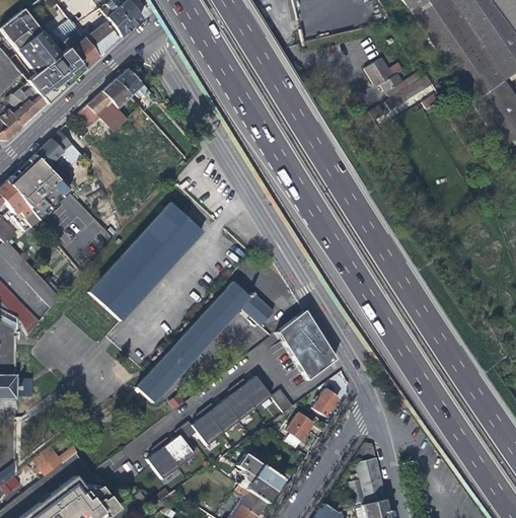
[(111,0),(111,1),(131,27),(143,16),(128,0),(125,0),(120,4),(117,0),(111,0)]
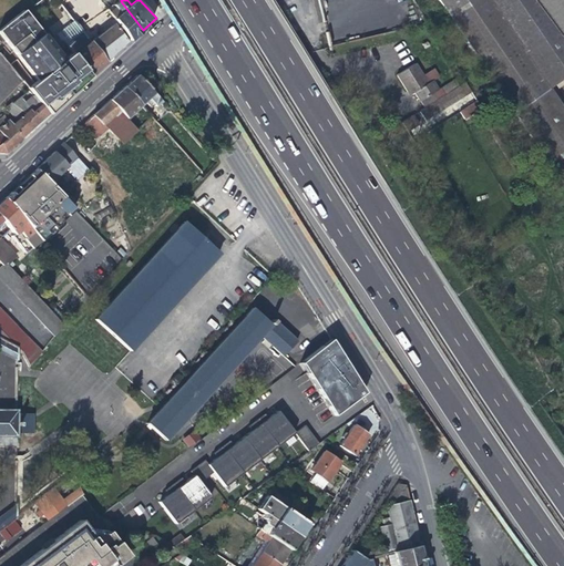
[(440,0),(493,75),(511,102),(519,113),(563,177),(563,102),(553,88),(563,79),(563,0),(440,0)]
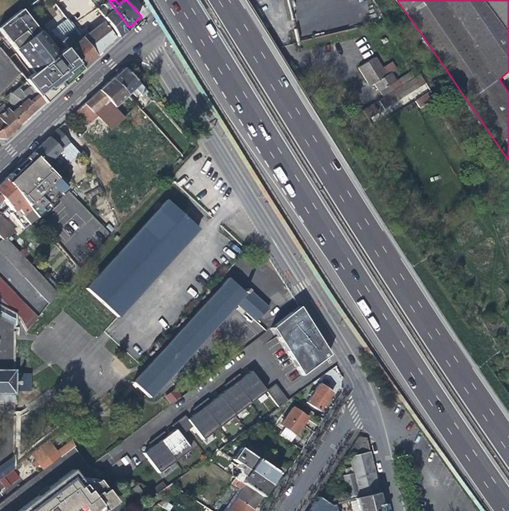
[(119,36),(129,27),(109,1),(105,3),(107,6),(102,10),(105,15),(104,16),(119,36)]
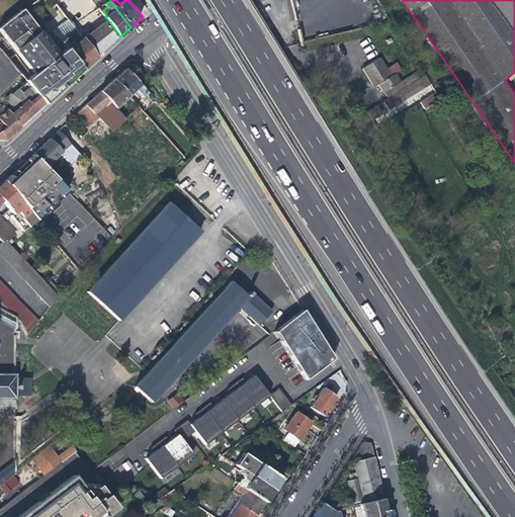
[(26,79),(33,88),(47,104),(85,69),(68,47),(60,54),(23,8),(0,26),(36,72),(26,79)]
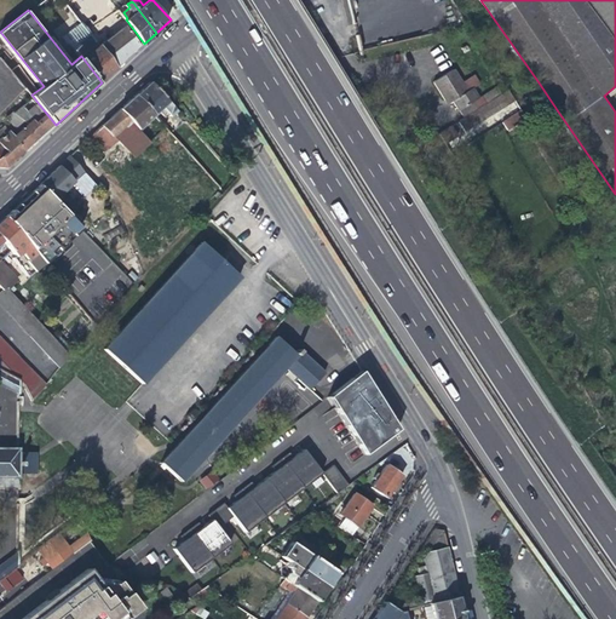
[(97,21),(88,28),(101,45),(117,67),(142,46),(126,27),(110,38),(104,29),(103,29),(97,21)]
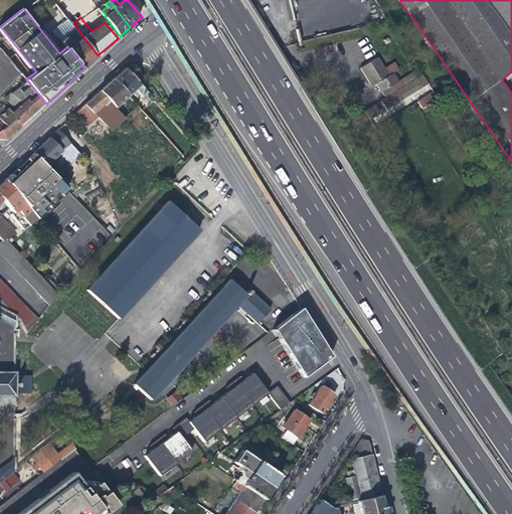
[(67,46),(84,68),(98,55),(83,37),(73,23),(63,31),(58,35),(67,46)]
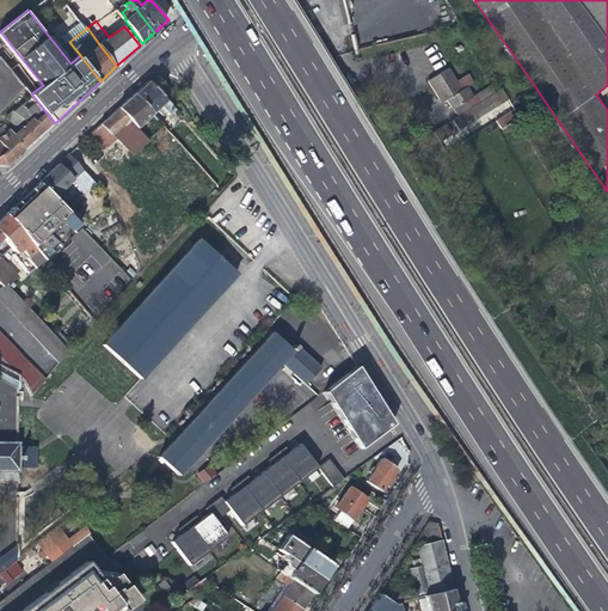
[(0,115),(29,91),(5,60),(0,63),(0,115)]
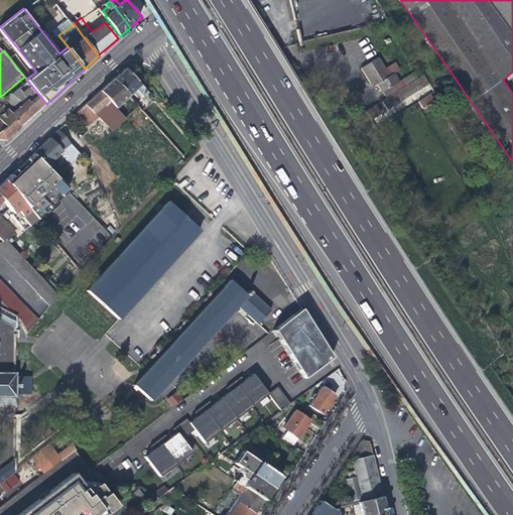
[(380,81),(387,92),(398,84),(402,81),(397,73),(393,75),(381,57),(365,69),(376,84),(380,81)]
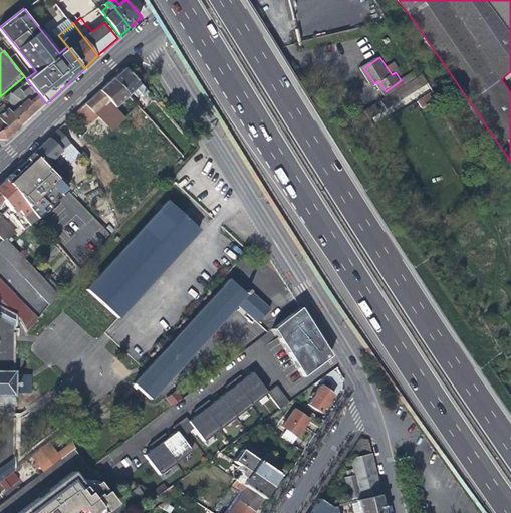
[(120,72),(114,78),(131,94),(133,92),(139,97),(142,94),(144,96),(149,92),(125,68),(120,72)]
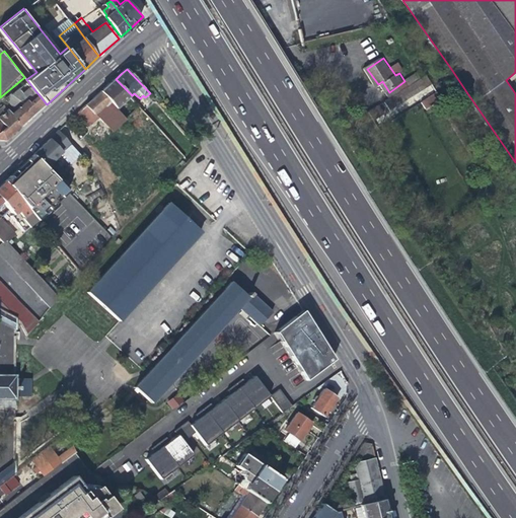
[(410,79),(414,85),(426,77),(422,72),(410,79)]
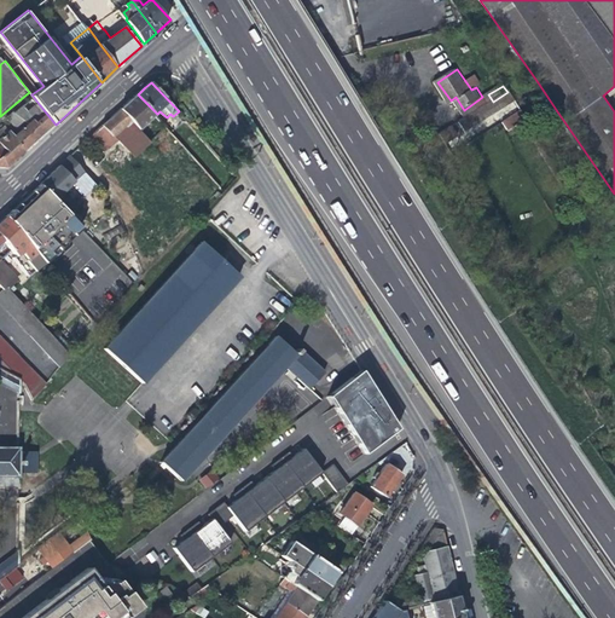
[(493,102),(483,108),(470,117),(464,121),(471,131),(518,97),(512,90),(508,92),(493,102)]
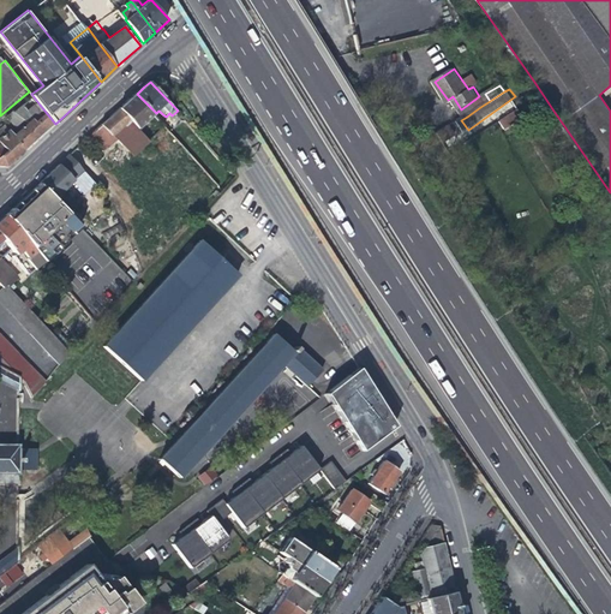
[(139,129),(156,113),(137,94),(131,99),(121,108),(139,129)]
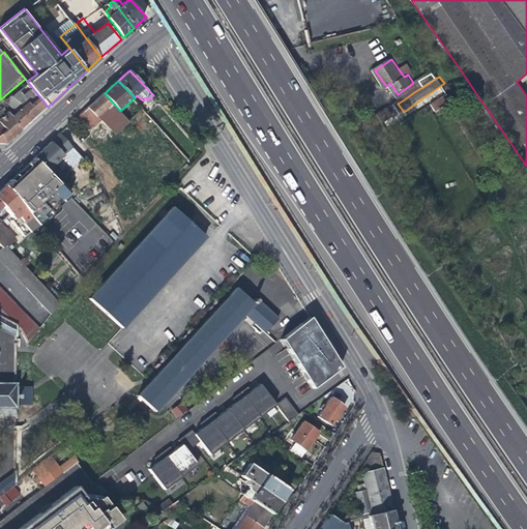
[(414,92),(409,86),(398,94),(403,100),(414,92)]
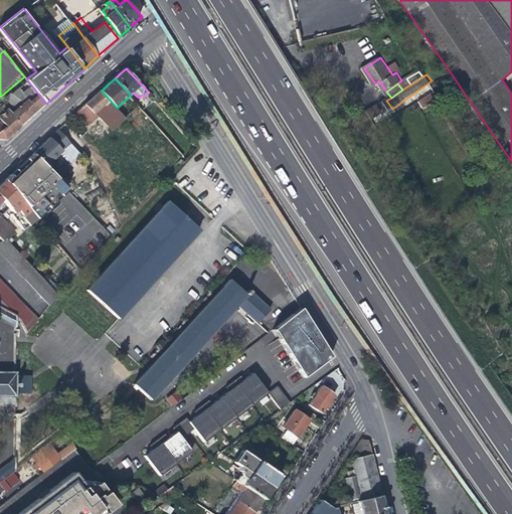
[(0,138),(7,139),(46,104),(33,88),(25,95),(21,90),(15,95),(13,94),(6,99),(16,112),(12,115),(9,111),(0,117),(0,138)]
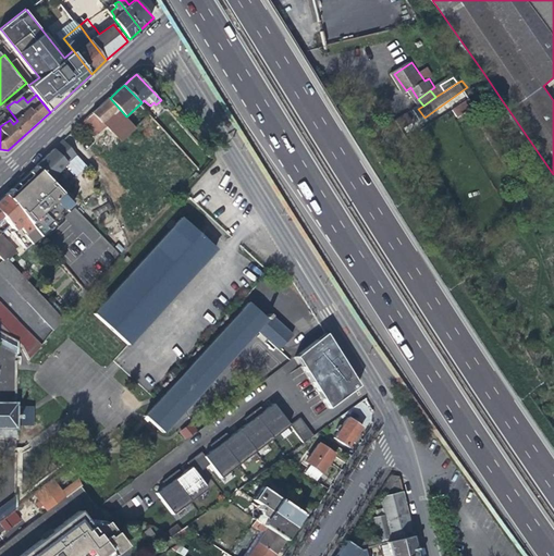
[(108,126),(124,141),(138,128),(126,116),(110,98),(90,115),(83,122),(97,136),(108,126)]
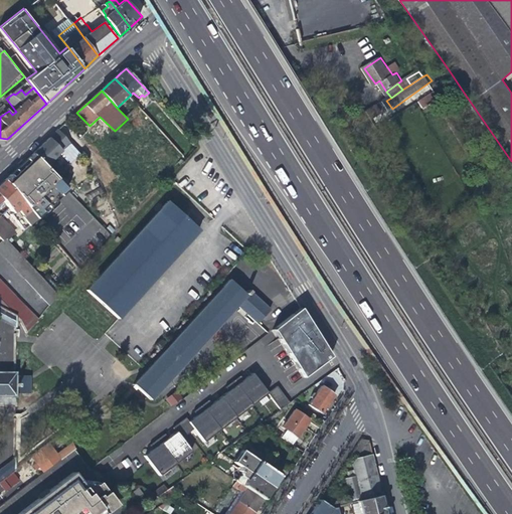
[(370,112),(376,120),(386,113),(381,105),(370,112)]
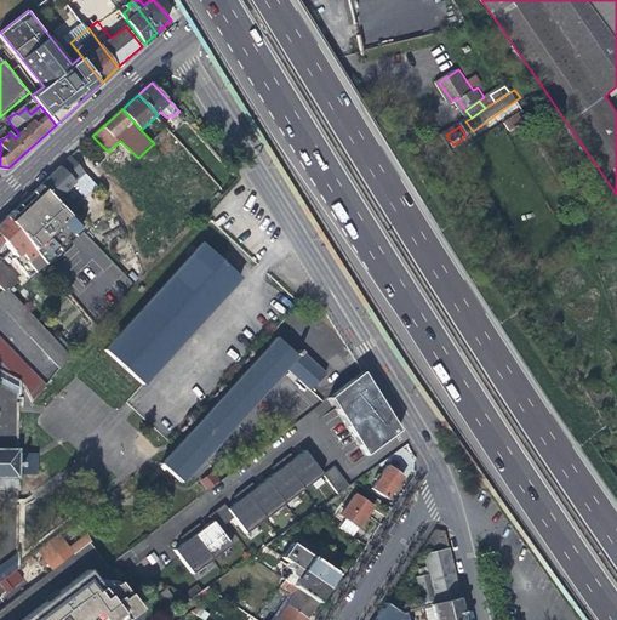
[(85,175),(69,158),(61,166),(44,183),(60,197),(85,175)]
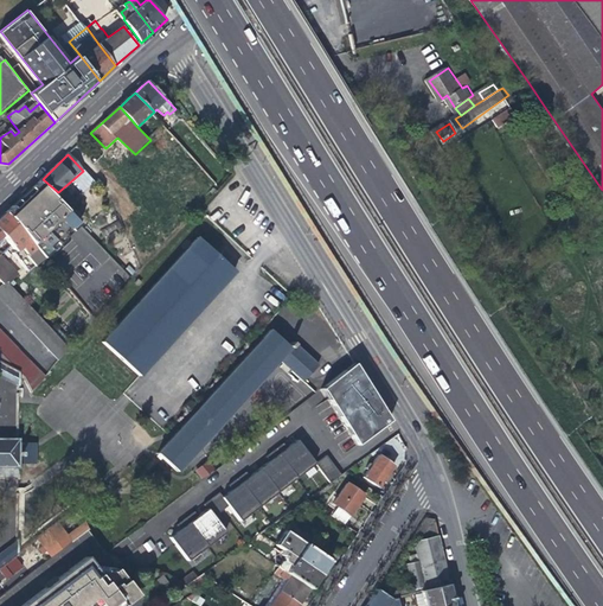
[(84,222),(43,179),(37,184),(20,199),(8,210),(47,259),(77,229),(84,222)]
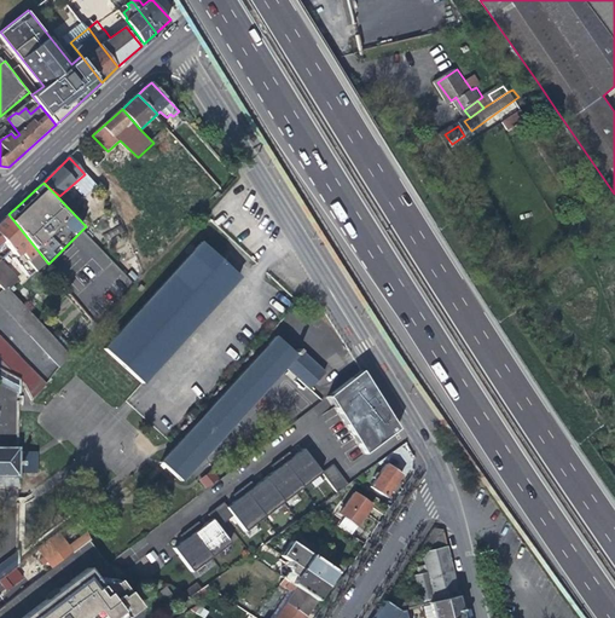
[(0,223),(0,235),(6,242),(18,256),(16,259),(32,277),(48,264),(11,218),(6,217),(1,221),(0,223)]
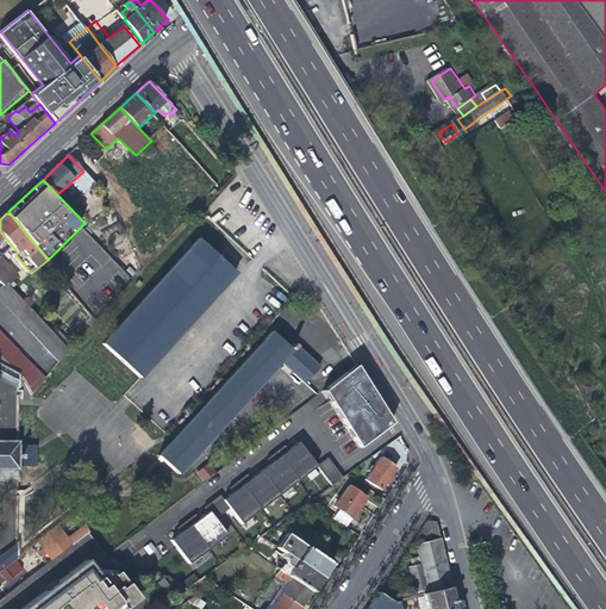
[(200,238),(105,343),(142,377),(237,271),(200,238)]
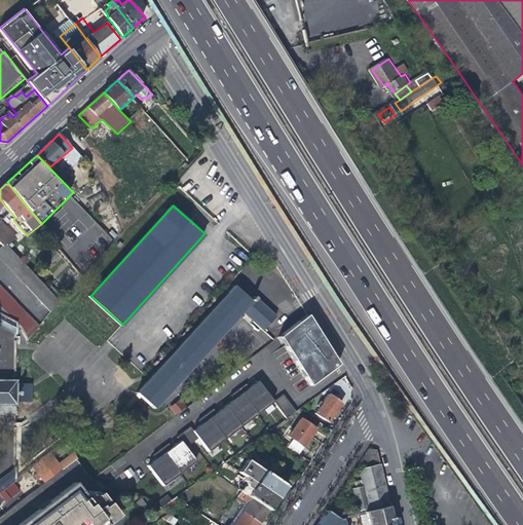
[(2,220),(1,221),(0,221),(0,240),(3,245),(6,242),(8,244),(16,235),(2,220)]
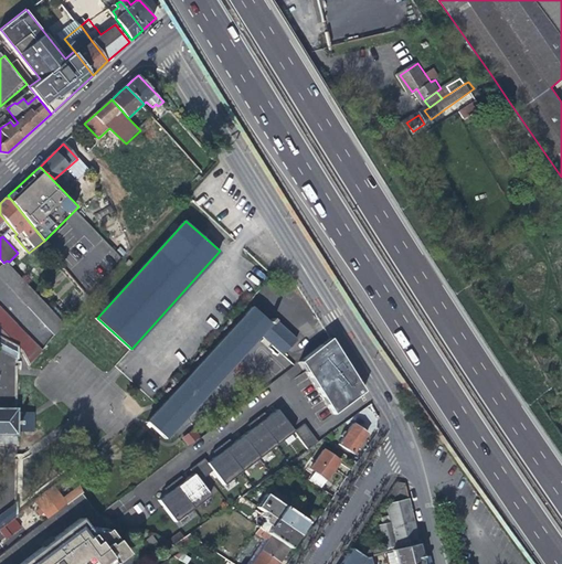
[(0,273),(56,334),(66,323),(59,316),(9,262),(7,261),(3,263),(0,266),(0,273)]
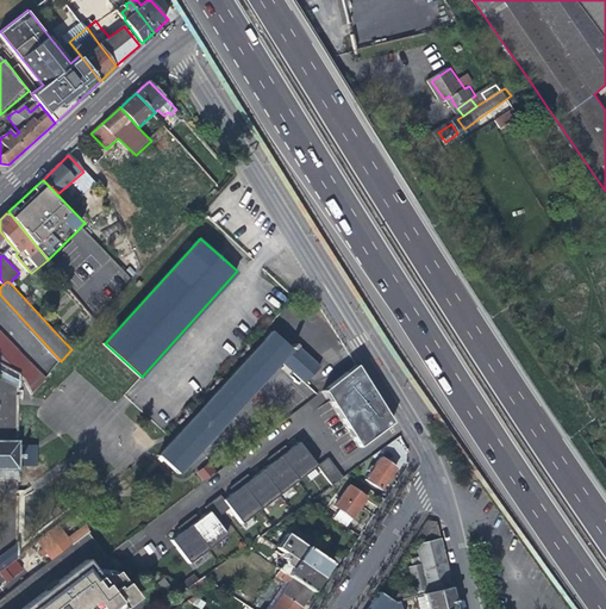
[(0,352),(11,364),(8,366),(22,373),(20,385),(20,386),(44,378),(36,368),(0,329),(0,352)]
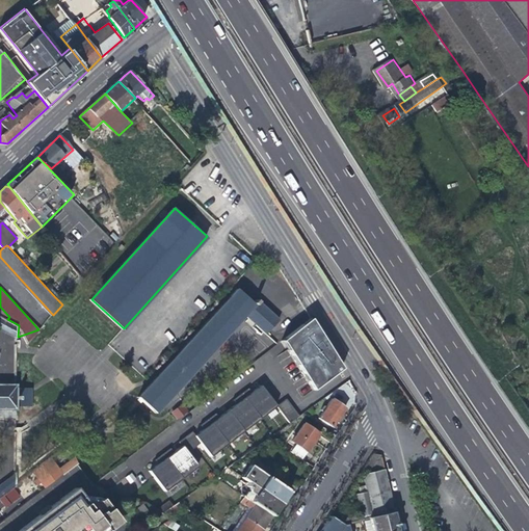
[(238,289),(139,398),(157,413),(246,315),(267,334),(280,319),(269,310),(257,298),(254,302),(238,289)]
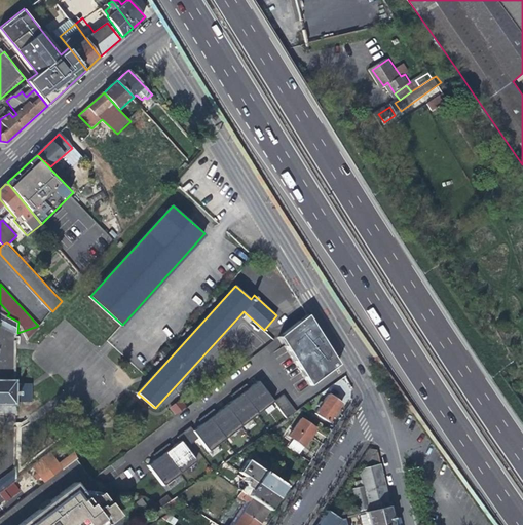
[(58,291),(54,294),(62,301),(65,297),(58,291)]
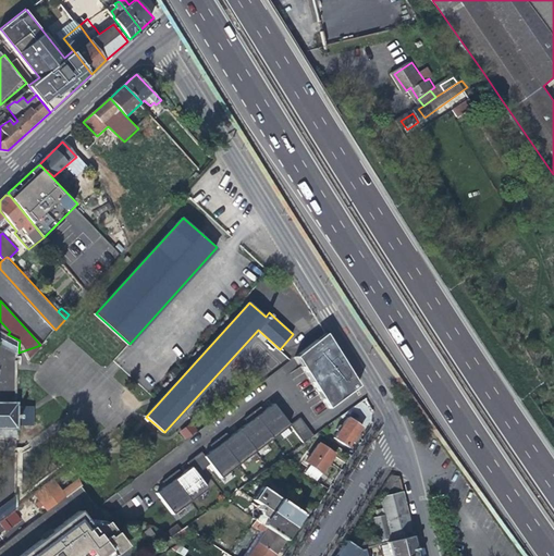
[(0,341),(19,351),(20,341),(8,334),(0,330),(0,341)]
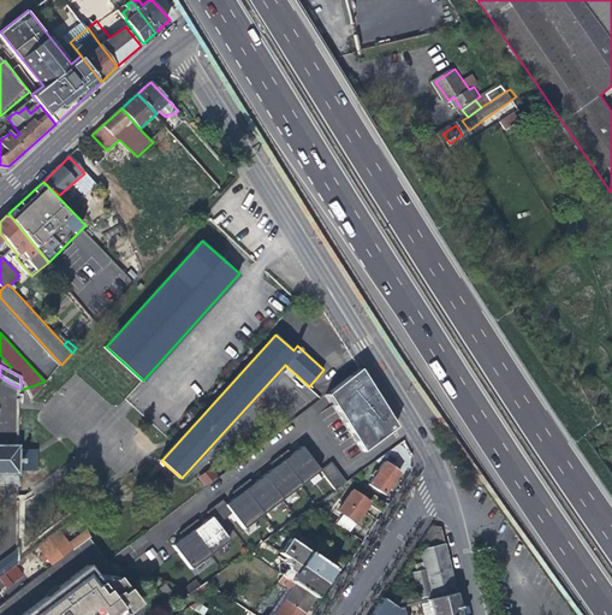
[(356,372),(330,391),(367,451),(402,426),(390,409),(367,374),(362,368),(356,372)]
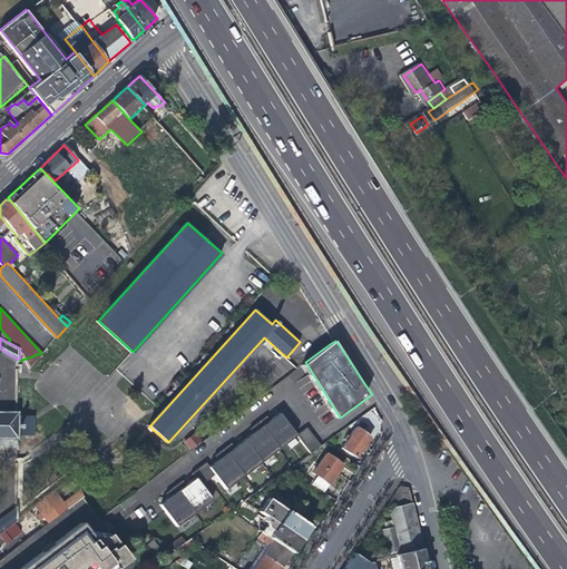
[(375,429),(380,424),(382,420),(378,413),(375,410),(362,420),(375,429)]
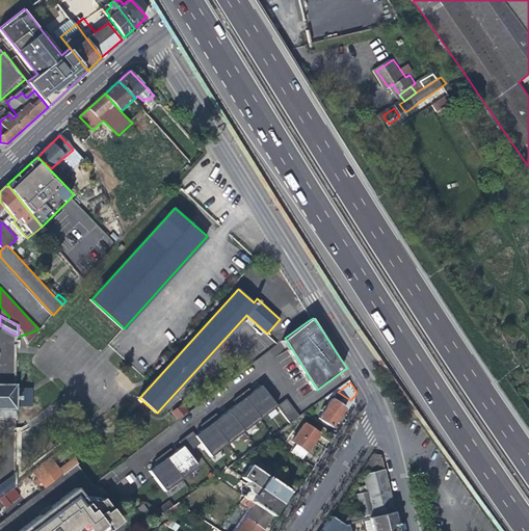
[(279,404),(264,383),(255,391),(253,388),(246,393),(263,417),(279,404)]
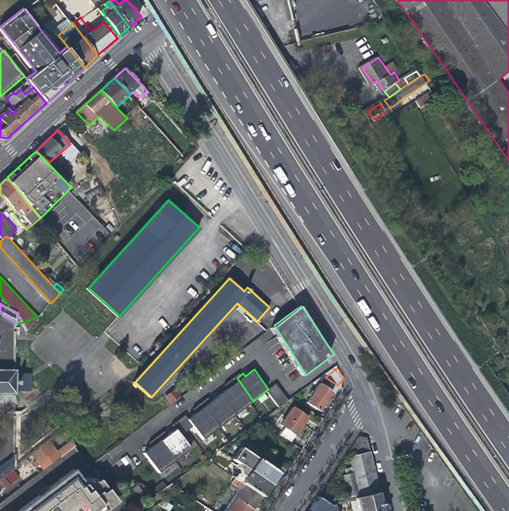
[(0,370),(0,394),(16,395),(16,392),(17,374),(17,371),(0,370)]
